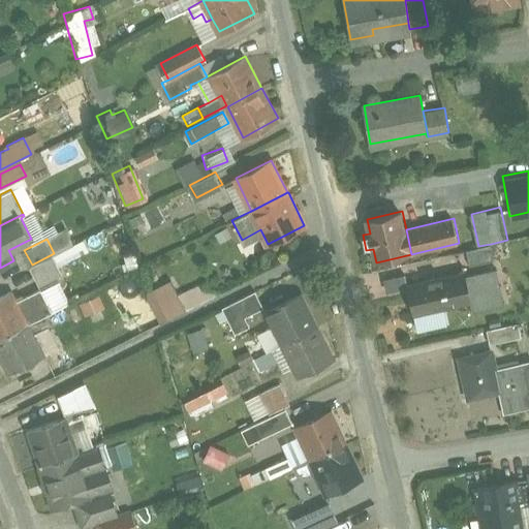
[(478,246),(467,249),(470,265),(495,259),(491,244),(478,246)]
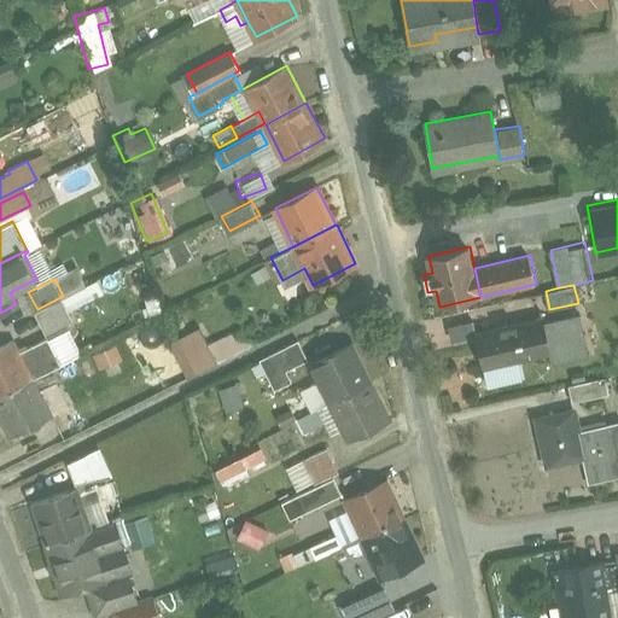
[(63,296),(38,309),(48,331),(74,318),(63,296)]
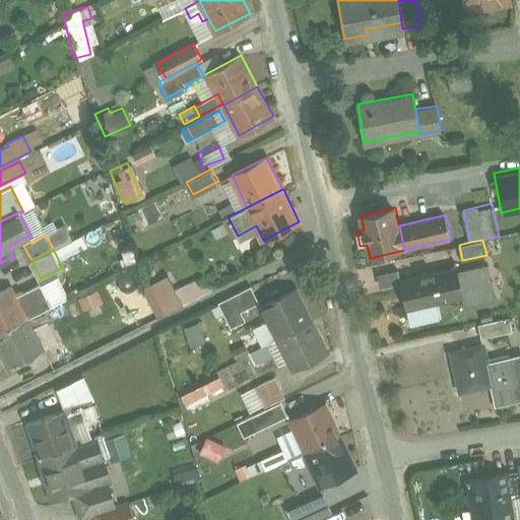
[(456,266),(401,278),(399,269),(398,269),(409,319),(410,319),(408,309),(463,297),(465,306),(498,299),(497,298),(493,299),(485,266),(490,265),(490,263),(458,270),(456,261),(455,261),(456,266)]
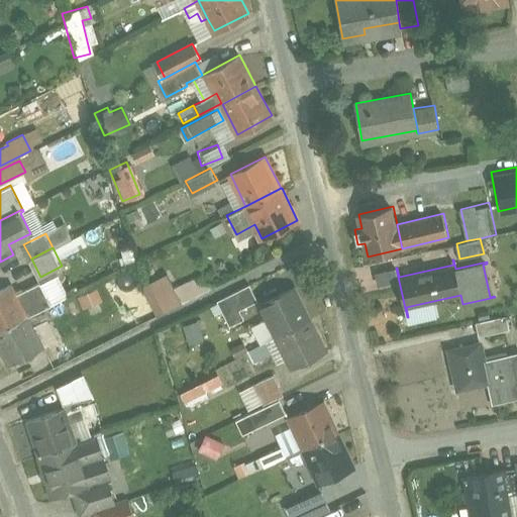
[(12,284),(0,289),(0,328),(28,315),(12,284)]
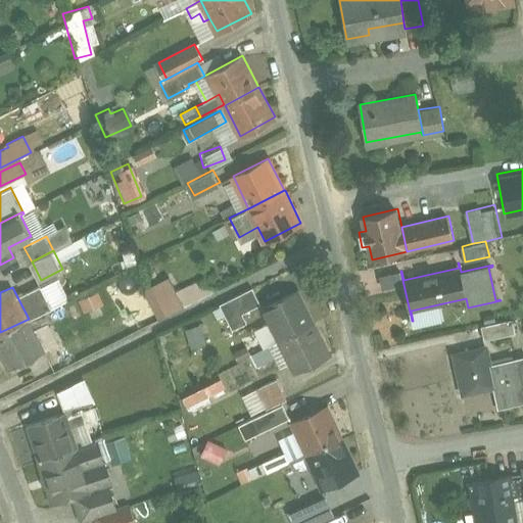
[(253,287),(221,303),(233,329),(248,322),(243,313),(262,303),(253,287)]
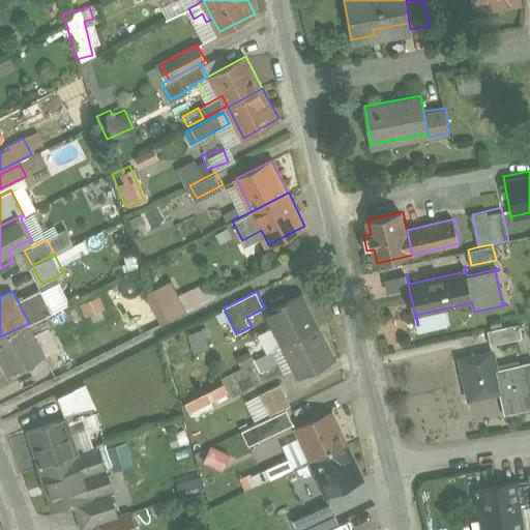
[(302,293),(267,311),(284,345),(319,326),(302,293)]
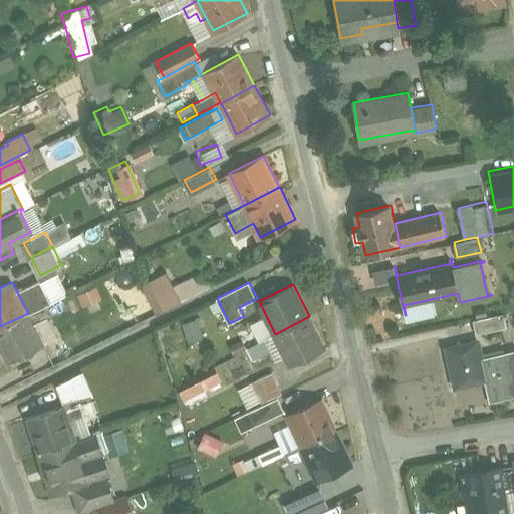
[(93,285),(73,293),(78,306),(98,298),(93,285)]
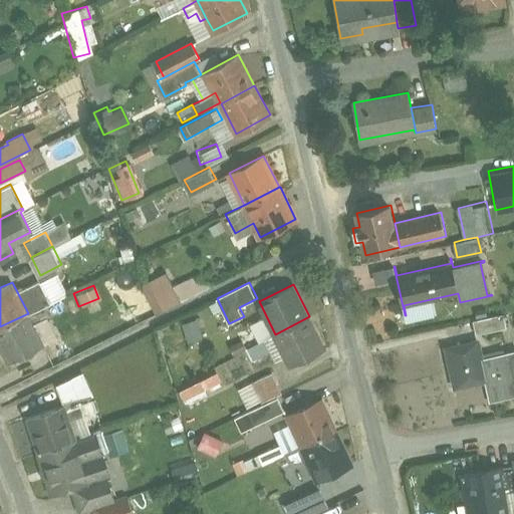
[(174,285),(149,298),(157,314),(182,301),(174,285)]
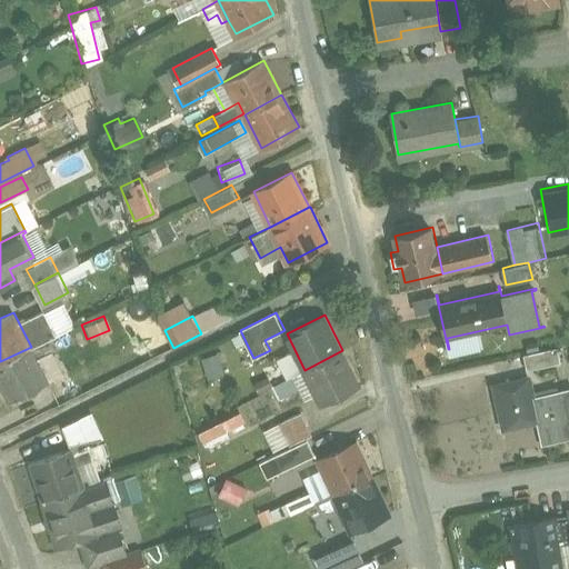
[(49,338),(31,347),(37,358),(56,349),(49,338)]
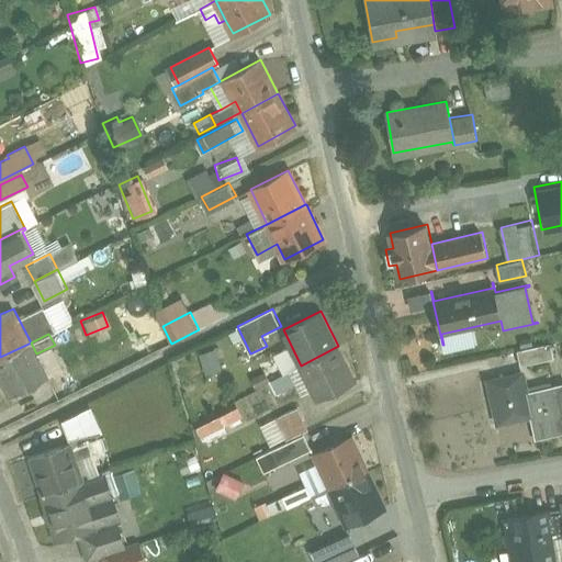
[(551,341),(517,350),(521,366),(555,357),(551,341)]
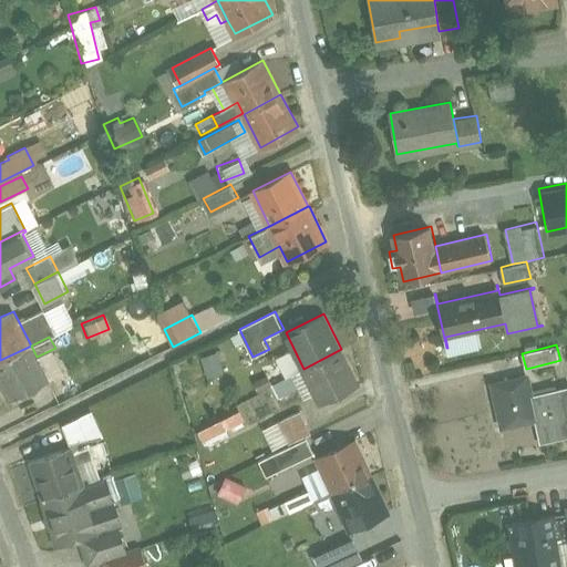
[(31,346),(0,360),(0,379),(10,399),(48,380),(37,357),(31,346)]
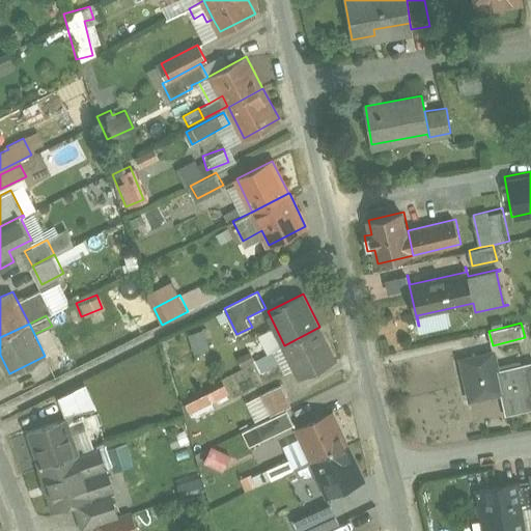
[(319,327),(284,345),(300,376),(335,359),(319,327)]
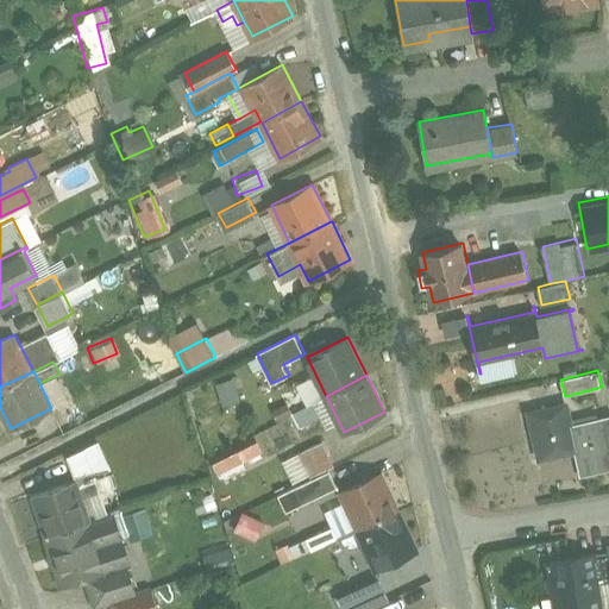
[(316,401),(293,414),(299,426),(322,413),(316,401)]
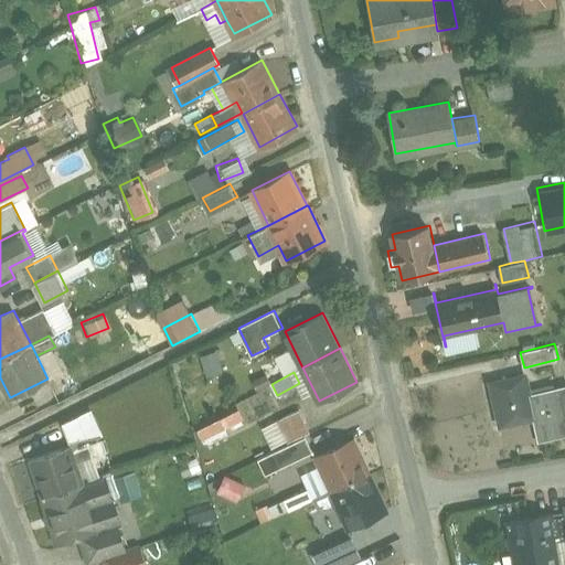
[(564,385),(530,395),(525,376),(492,384),(502,426),(534,418),(540,440),(564,434),(564,385)]
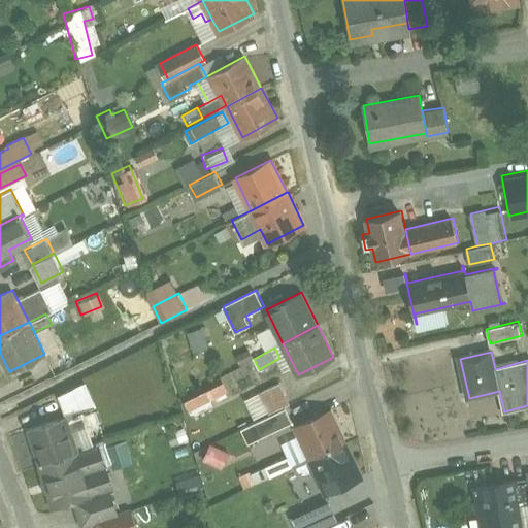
[(279,381),(260,390),(270,411),(290,402),(279,381)]
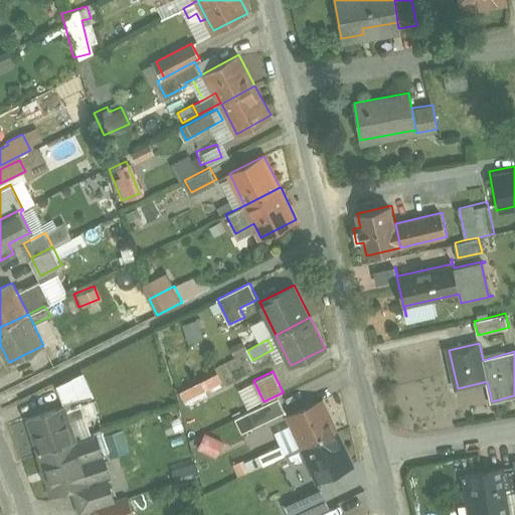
[(83,374),(57,386),(63,403),(93,397),(83,374)]
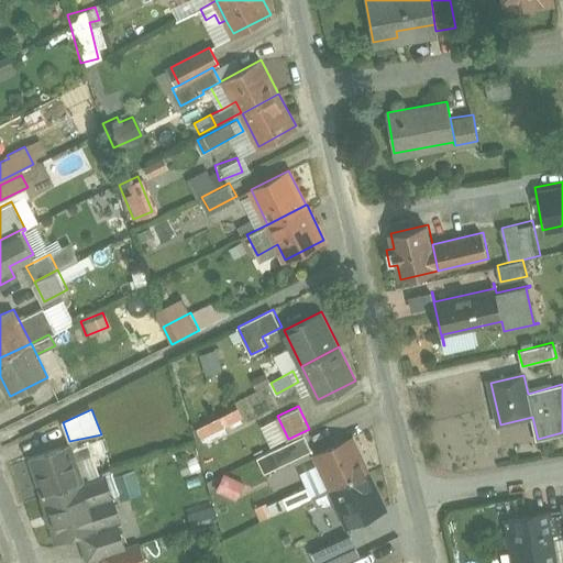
[(194,438),(238,421),(233,409),(189,426),(194,438)]
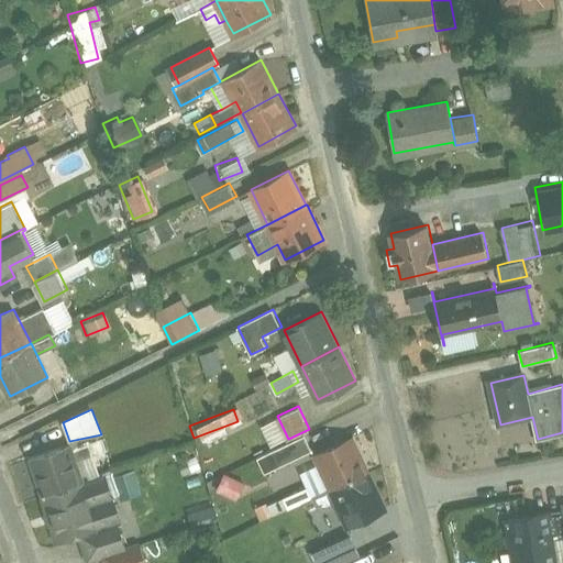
[(305,434),(257,456),(265,473),(312,450),(312,449),(305,434)]
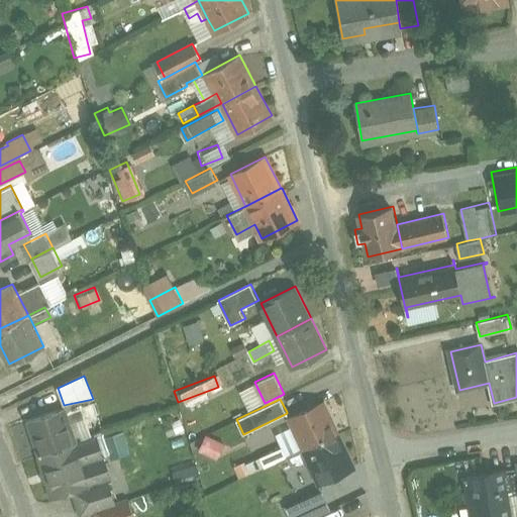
[(325,400),(290,416),(288,412),(287,412),(287,413),(302,448),(303,448),(304,449),(339,433),(325,400)]
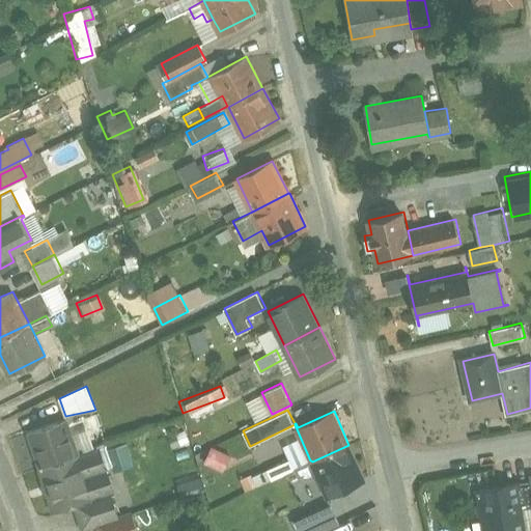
[(67,419),(28,431),(39,468),(79,454),(67,419)]
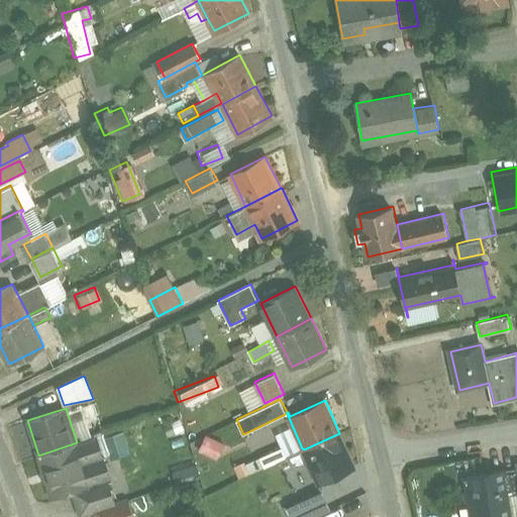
[(339,433),(304,449),(318,481),(353,464),(339,433)]
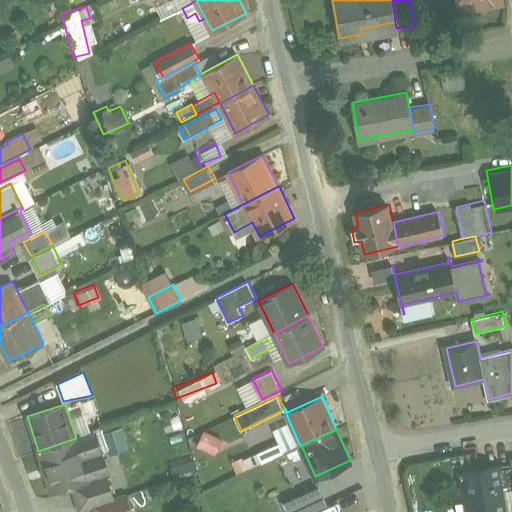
[(211,455),(218,439),(198,430),(191,446),(211,455)]
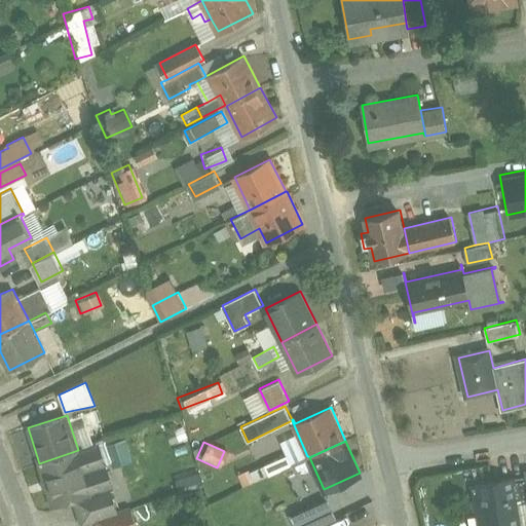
[(97,443),(78,450),(39,463),(53,505),(73,499),(108,488),(112,487),(97,443)]
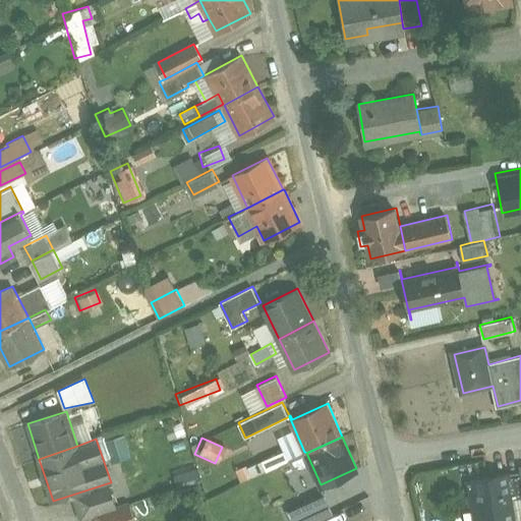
[(284,451),(263,460),(268,470),(289,461),(284,451)]
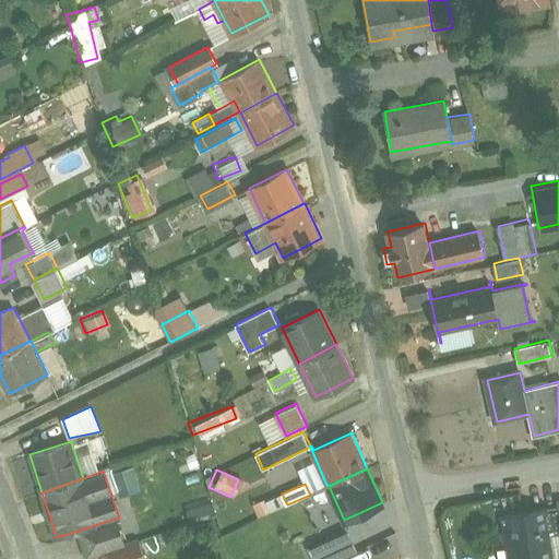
[(558,507),(558,506),(545,508),(550,534),(558,532),(558,507)]
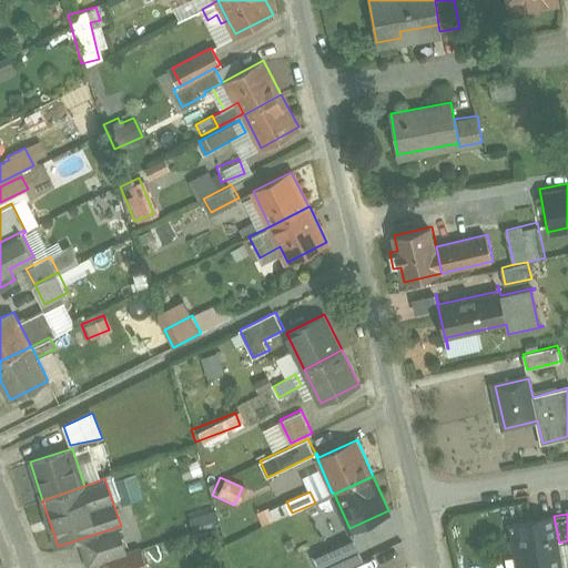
[(554,516),(514,523),(519,558),(527,557),(528,567),(563,567),(559,543),(554,516)]
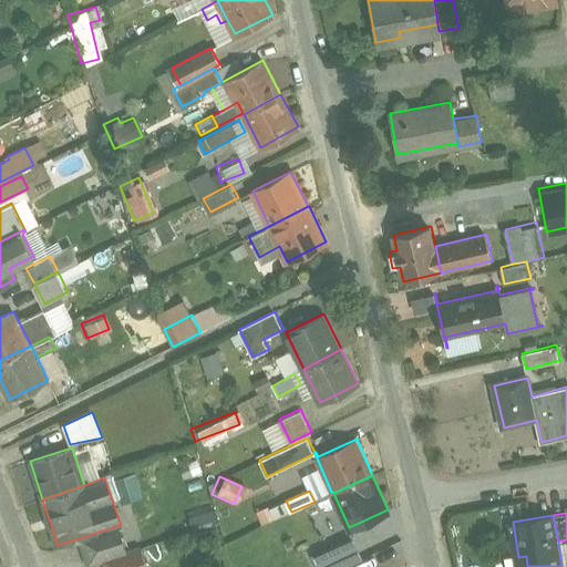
[(116,526),(79,538),(88,566),(103,560),(125,553),(116,526)]
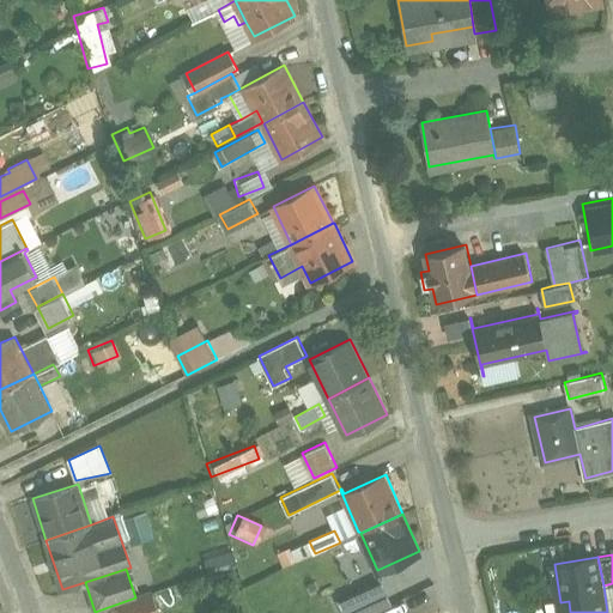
[(358,580),(332,592),(338,605),(364,593),(358,580)]
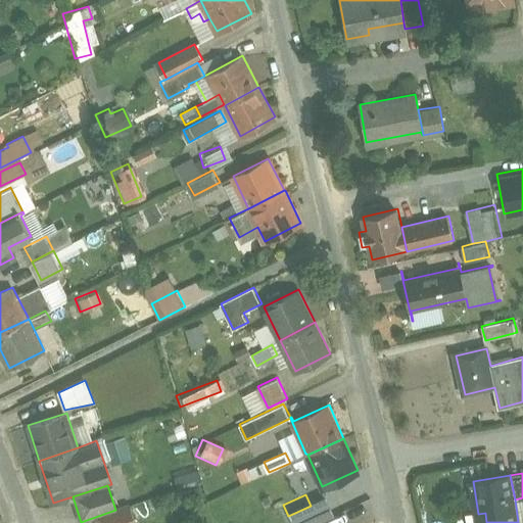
[(115,510),(95,517),(97,522),(136,522),(130,505),(115,510)]
